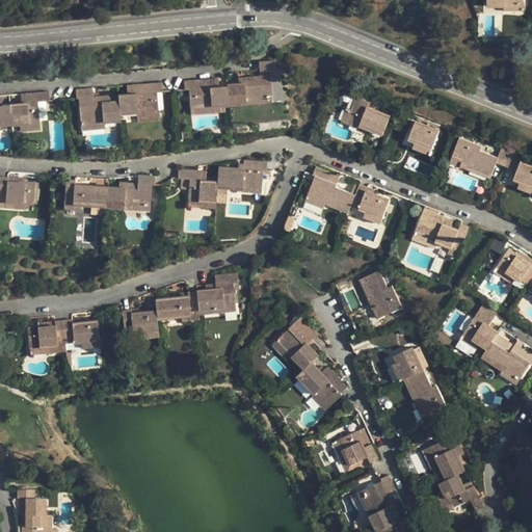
[(503,6),(503,10),(523,10),(522,0),(485,0),(485,6),(503,6)]
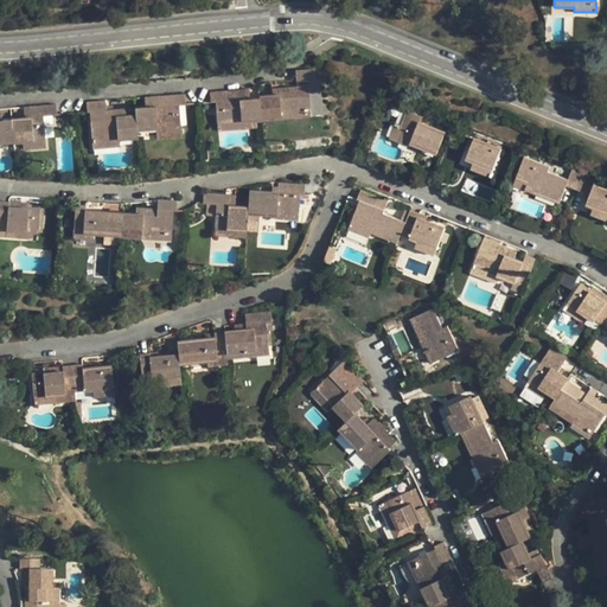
[(260,96),(260,97),(261,120),(282,117),(281,113),(311,110),(308,80),(315,78),(314,68),(295,70),(298,87),(273,88),(274,95),(260,96)]
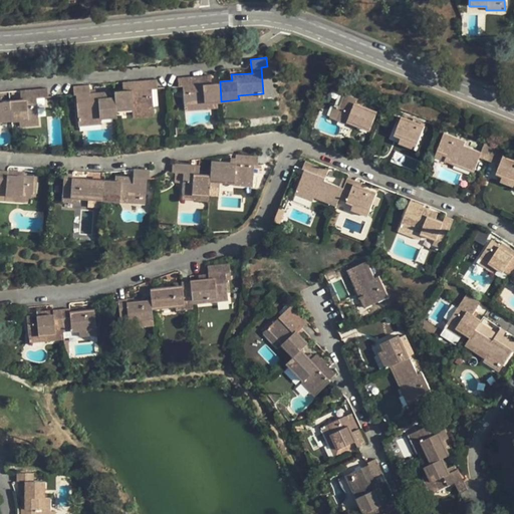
[(177,77),(178,86),(183,86),(184,105),(206,103),(221,102),(221,101),(220,82),(212,83),(211,74),(177,77)]
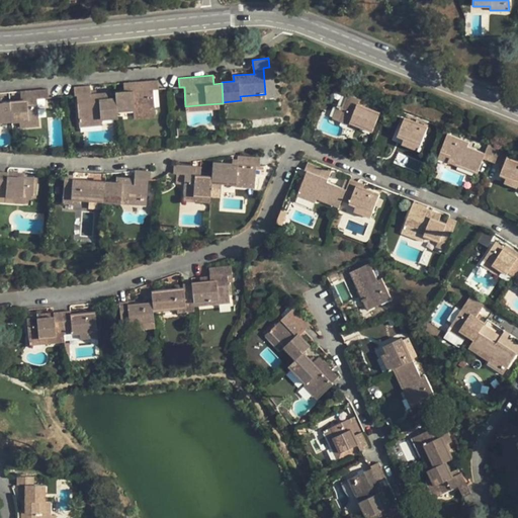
[(124,91),(116,92),(116,98),(117,111),(134,110),(155,108),(153,90),(159,89),(158,80),(123,83),(124,91)]
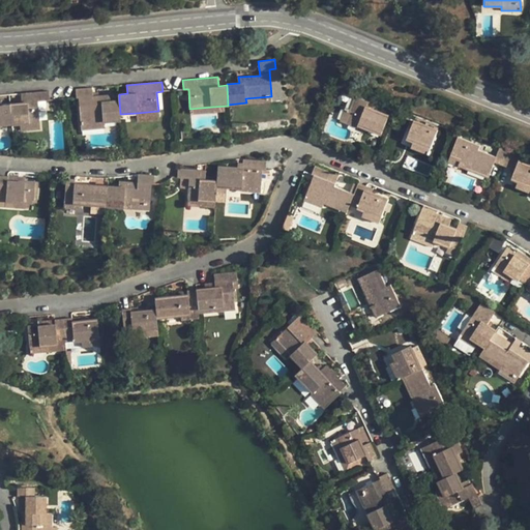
[(92,88),(76,89),(77,98),(79,98),(81,124),(104,122),(121,120),(120,114),(119,100),(111,101),(110,94),(93,95),(92,88)]
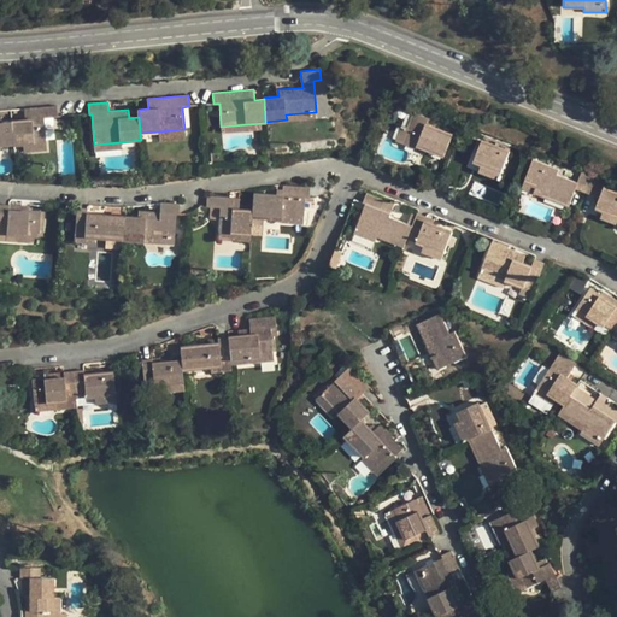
[(25,119),(12,122),(13,145),(23,145),(46,142),(45,118),(58,117),(57,106),(30,109),(31,119),(25,119)]
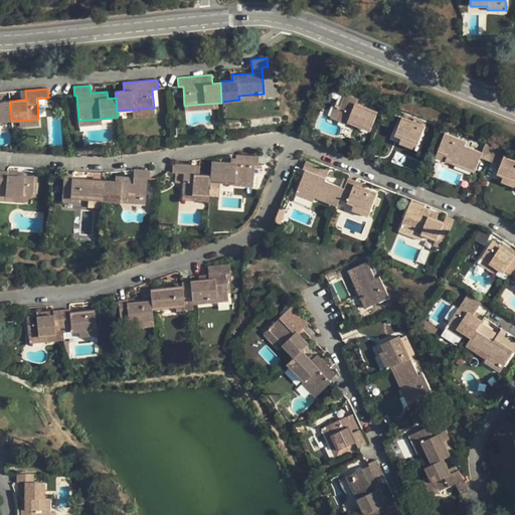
[(340,107),(335,120),(348,125),(350,123),(371,131),(378,113),(363,107),(365,102),(345,94),(340,107)]
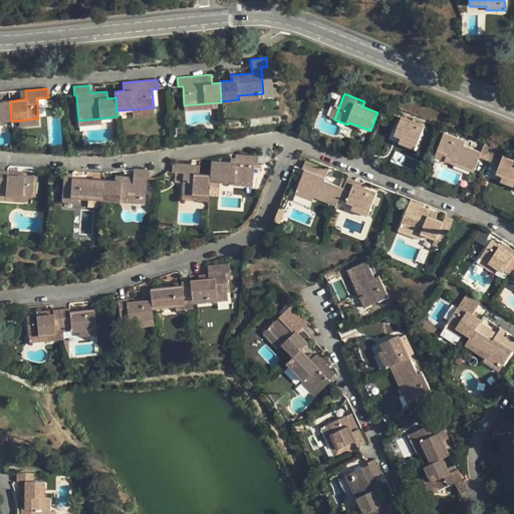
[(0,120),(11,120),(10,101),(1,101),(1,96),(0,96),(0,120)]
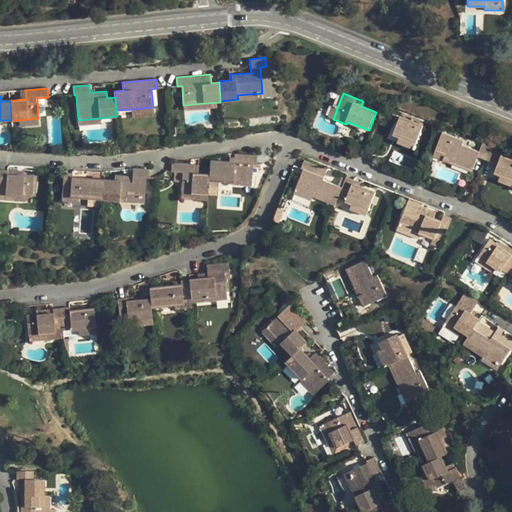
[(333,119),(338,106),(334,104),(328,117),(333,119)]
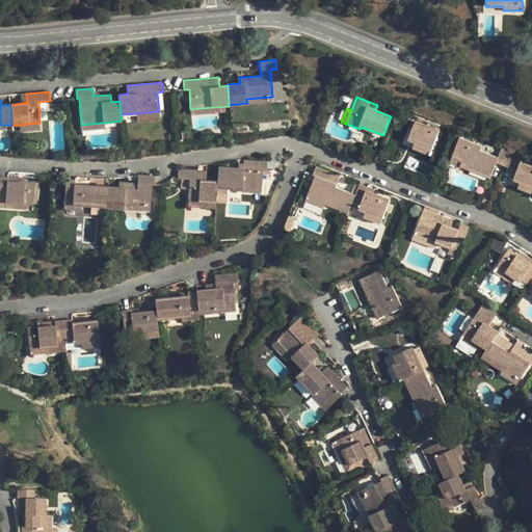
[(415,142),(433,150),(441,131),(416,122),(408,140),(415,142)]
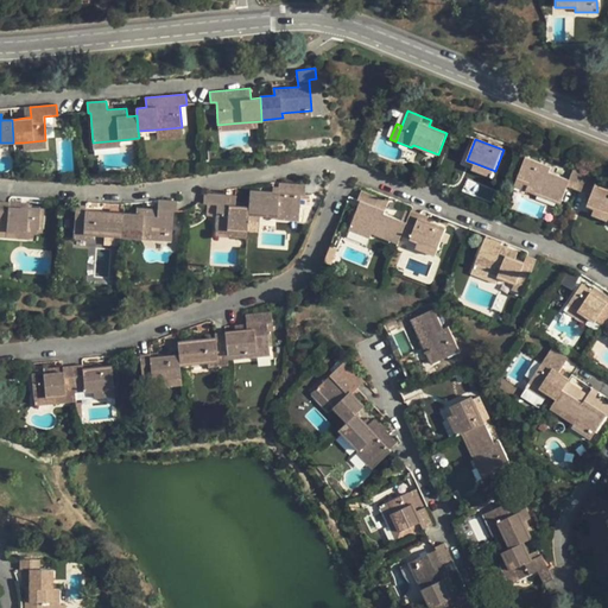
[(552,168),(526,157),(514,185),(562,203),(568,185),(576,189),(583,171),(575,169),(570,181),(550,172),(552,168)]
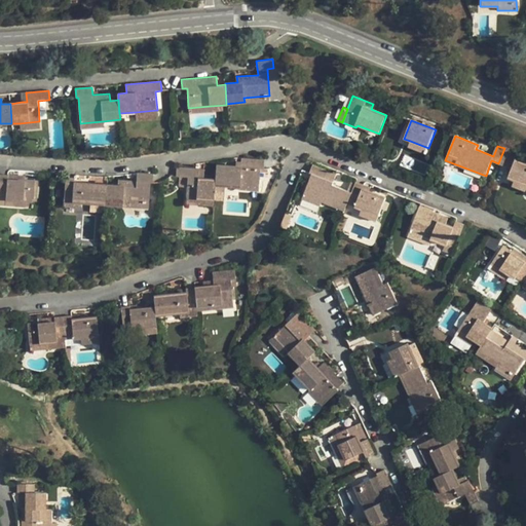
[(369,150),(366,157),(373,160),(380,144),(367,138),(363,148),(369,150)]
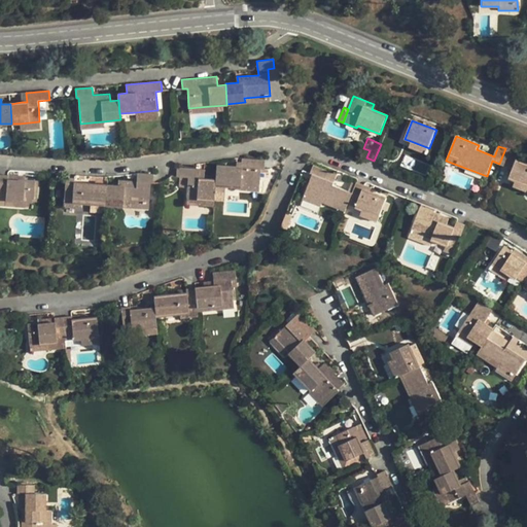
[(429,148),(411,141),(409,147),(426,154),(429,148)]
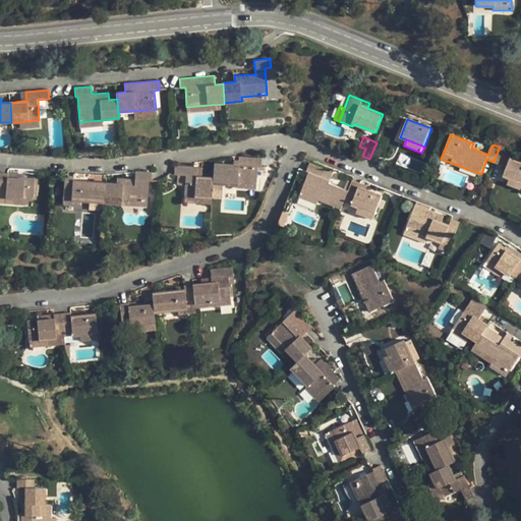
[(377,142),(369,159),(378,162),(382,155),(387,157),(390,148),(377,142)]
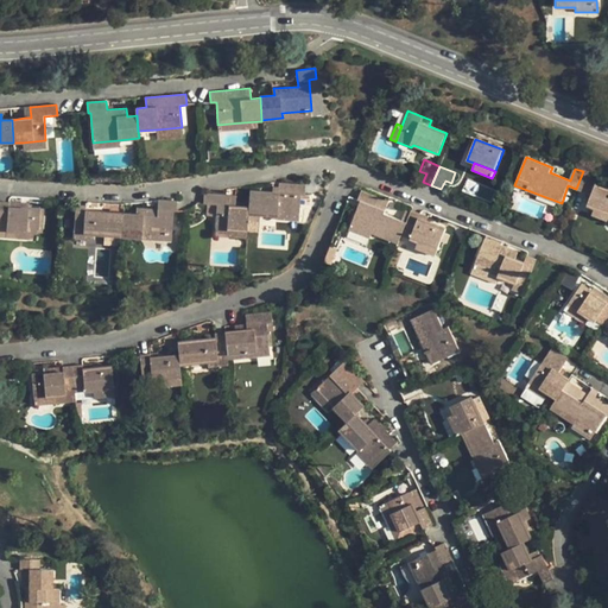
[(583,171),(576,189),(593,195),(588,206),(595,208),(607,213),(607,189),(596,185),(599,178),(583,171)]
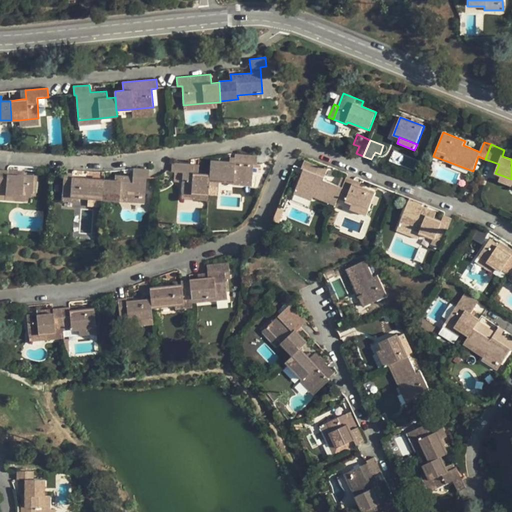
[(502,156),(511,159),(511,152),(504,150),(502,156)]
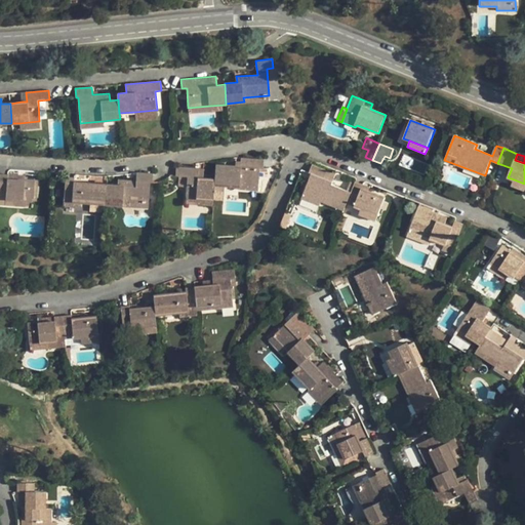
[(237,166),(217,165),(215,179),(215,185),(226,185),(239,186),(239,190),(258,191),(260,168),(265,168),(265,159),(241,158),(241,161),(241,166),(237,166)]
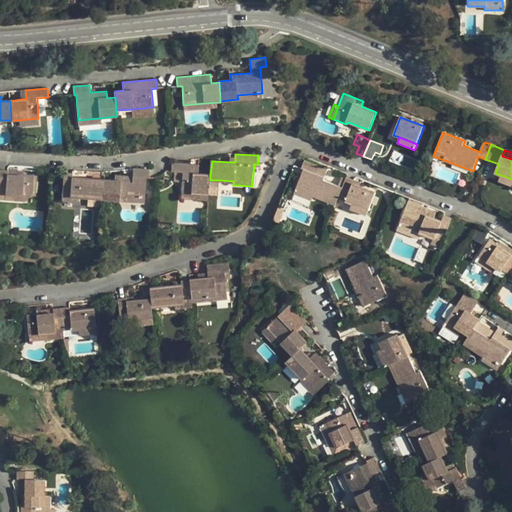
[(305,160),(301,169),(304,169),(295,192),(313,199),(314,196),(336,205),(339,198),(347,178),(342,176),(338,185),(324,180),(328,170),(305,160)]
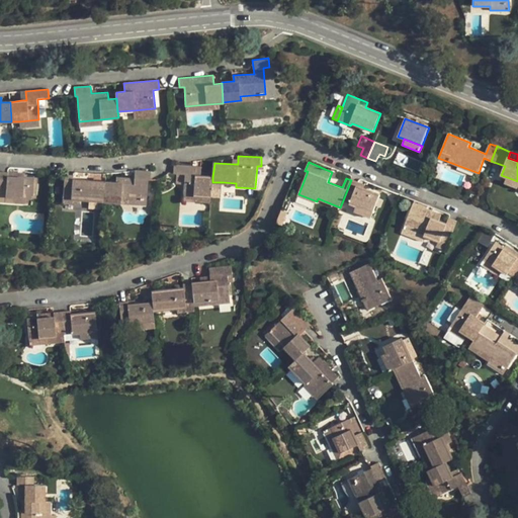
[(184,183),(184,194),(202,196),(211,196),(212,190),(212,182),(212,177),(201,176),(196,175),(197,166),(174,164),(174,173),(177,173),(185,174),(184,183)]
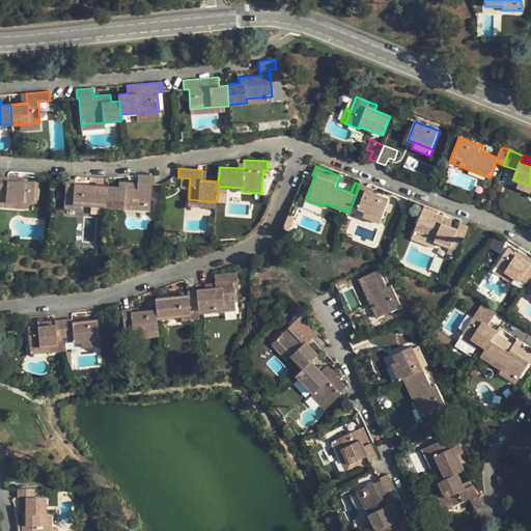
[(120,187),(108,186),(106,206),(124,207),(124,202),(151,204),(152,184),(156,185),(156,184),(156,175),(138,174),(138,182),(120,180),(120,187)]
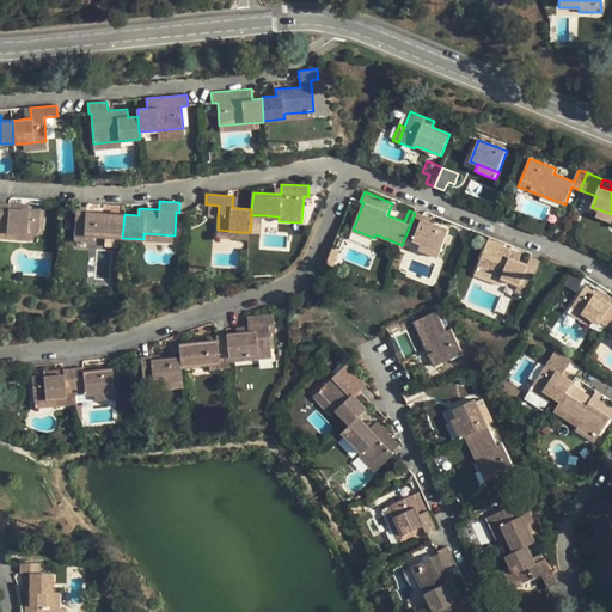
[(0,202),(0,231),(41,234),(42,210),(29,209),(22,209),(22,203),(10,203),(0,202)]
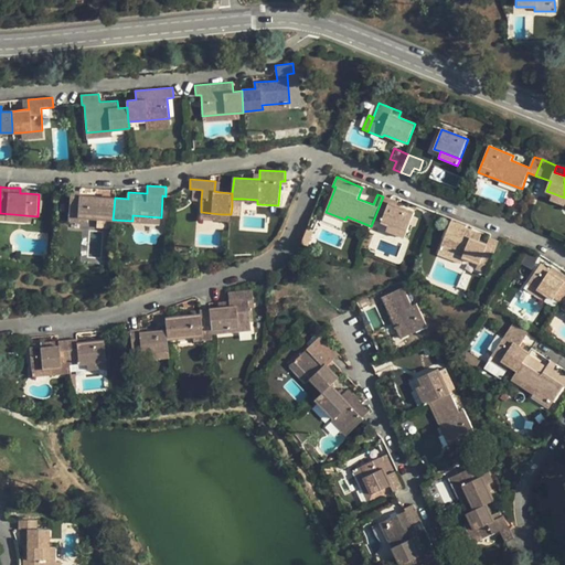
[(202,190),(193,189),(193,199),(201,200),(202,190)]
